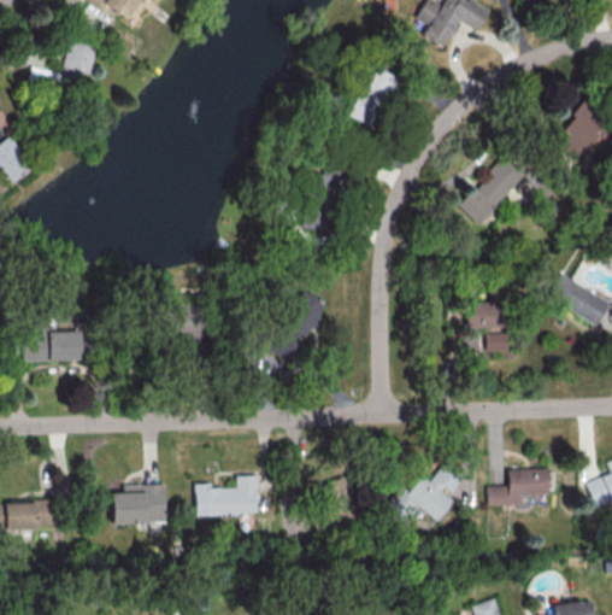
[(89,0),(123,24),(140,0),(89,0)]
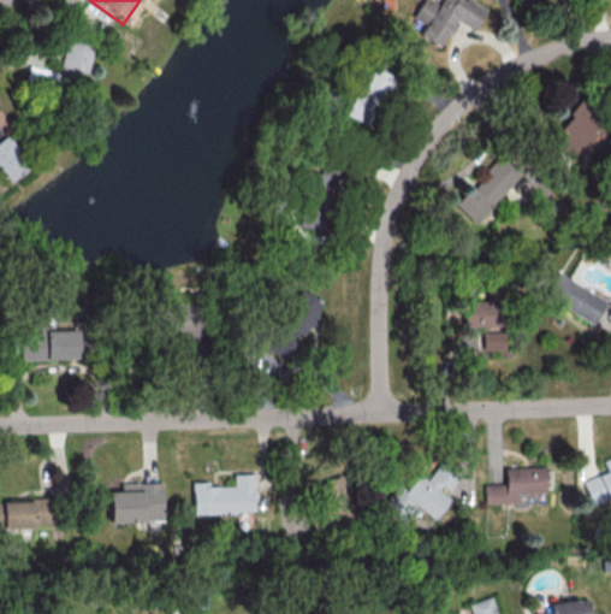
[(490,12),(467,0),(445,0),(443,6),(432,0),(426,0),(416,19),(428,27),(422,36),(445,49),(461,22),(479,33),(490,12)]
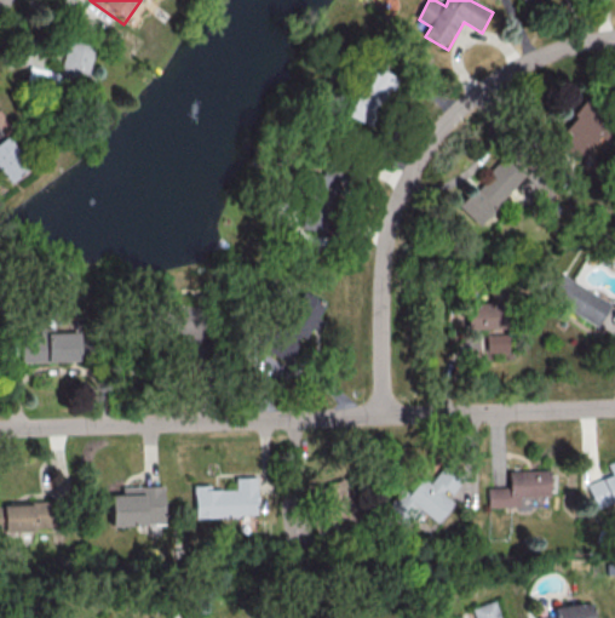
[(98,47),(72,41),(64,75),(33,68),(30,83),(62,90),(64,79),(90,85),(98,47)]
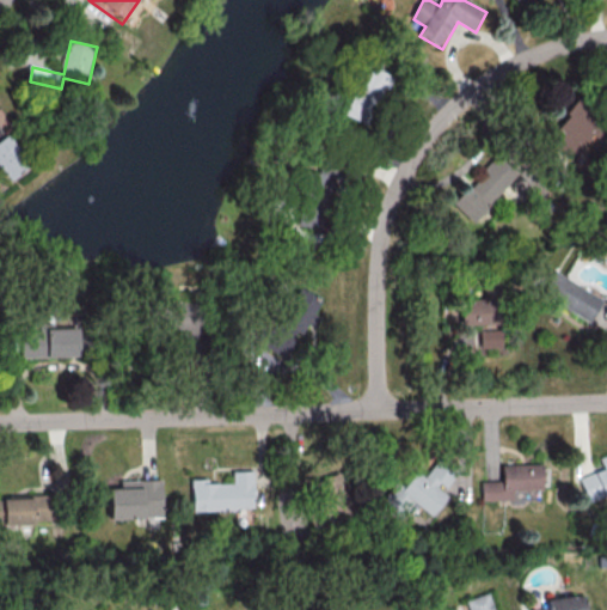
[(347,117),(374,127),(392,75),(365,66),(347,117)]
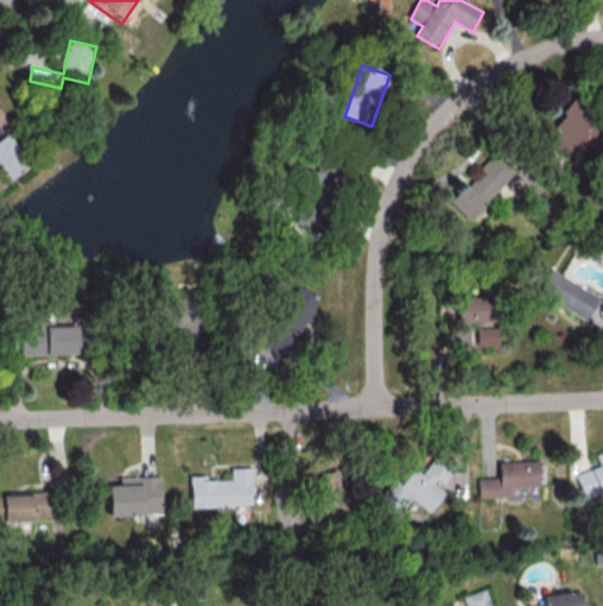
[(551,145),(572,162),(602,121),(602,119),(577,100),(557,128),(562,132),(551,145)]
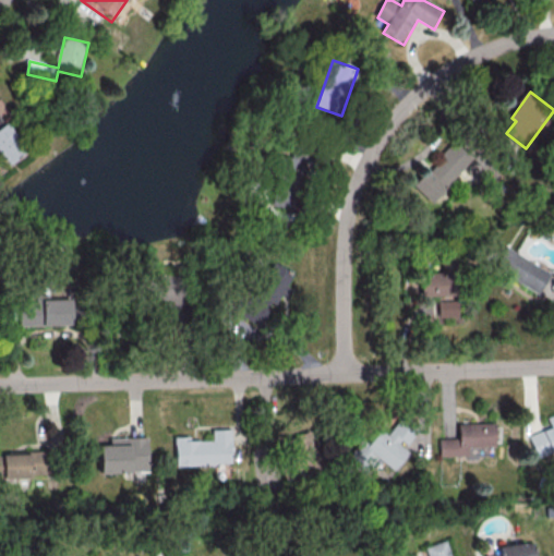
[(0,154),(8,167),(27,153),(0,113),(0,154)]
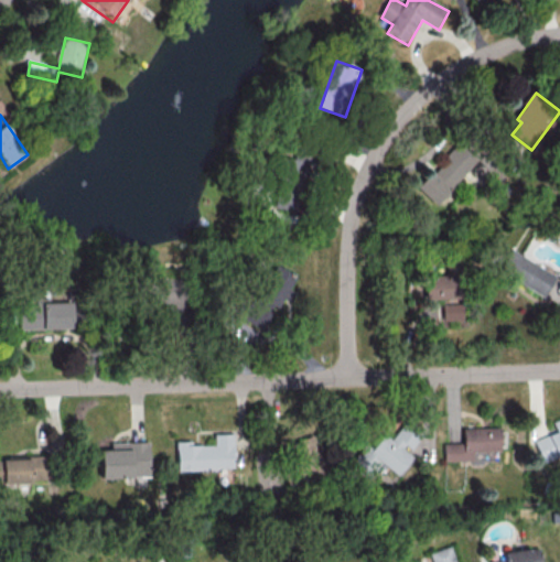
[(420,188),(439,206),(483,160),(463,142),(420,188)]
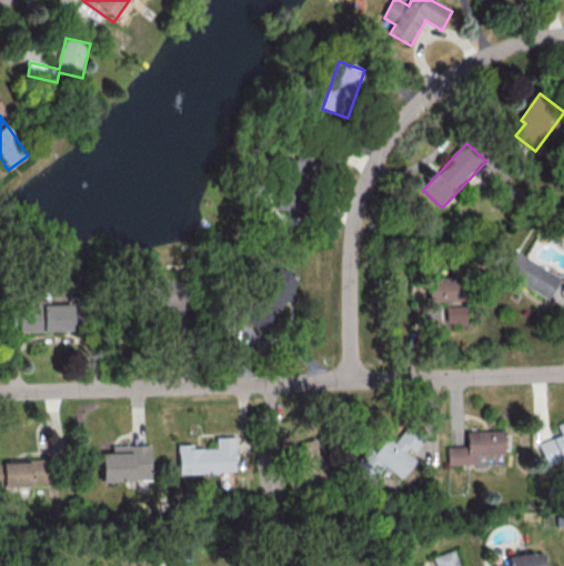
[(281,211),(306,213),(311,161),(285,159),(281,211)]
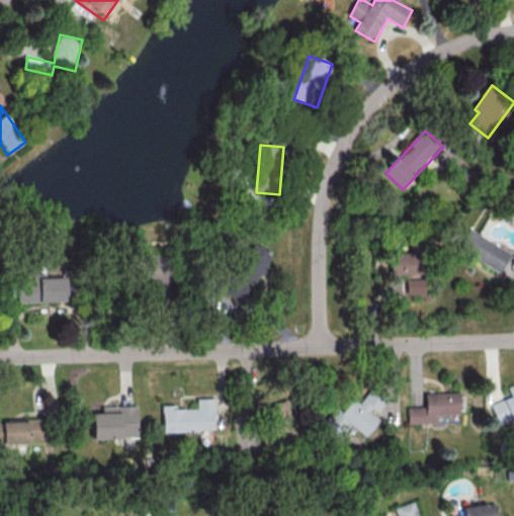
[(461,250),(501,273),(512,255),(473,231),(461,250)]
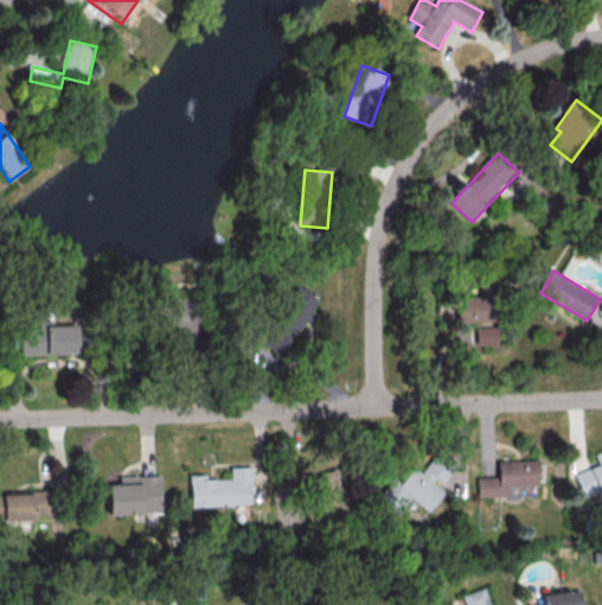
[(261,346),(283,360),(321,299),(298,285),(261,346)]
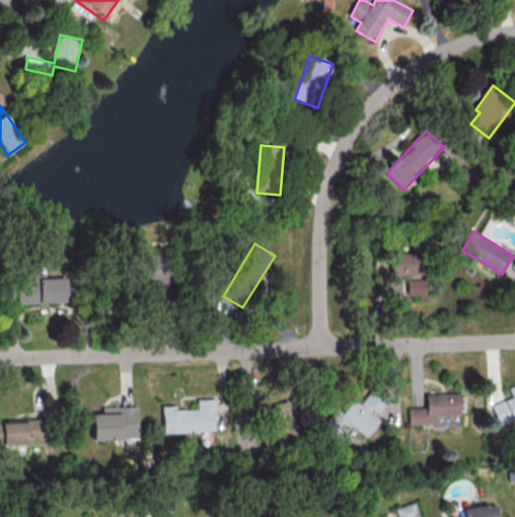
[(393,277),(425,276),(424,253),(393,254),(393,277)]
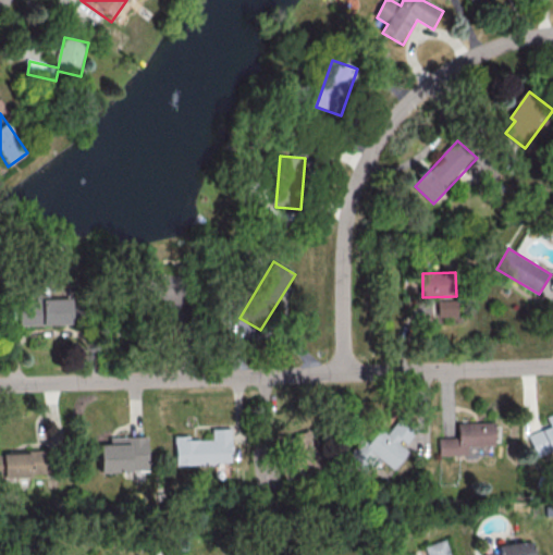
[(183,275),(146,273),(144,304),(182,306),(183,275)]
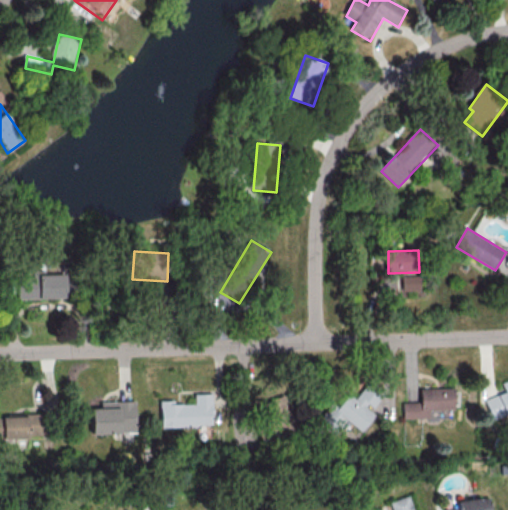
[(20,301),(72,299),(71,275),(50,276),(50,272),(35,272),(35,277),(19,278),(20,301)]
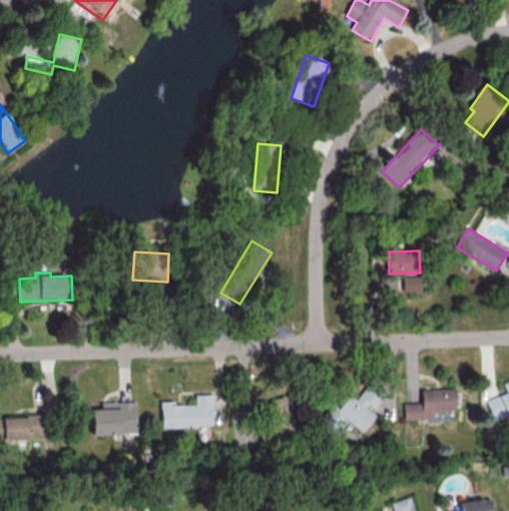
[(423,278),(405,279),(405,294),(424,293),(423,278)]
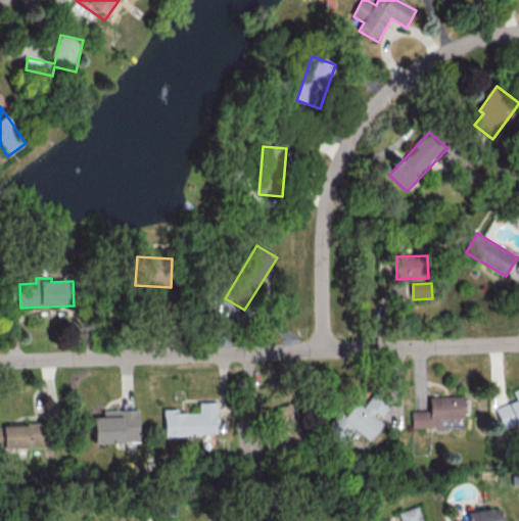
[(498,410),(506,430),(518,425),(518,391),(515,392),(518,401),(498,410)]
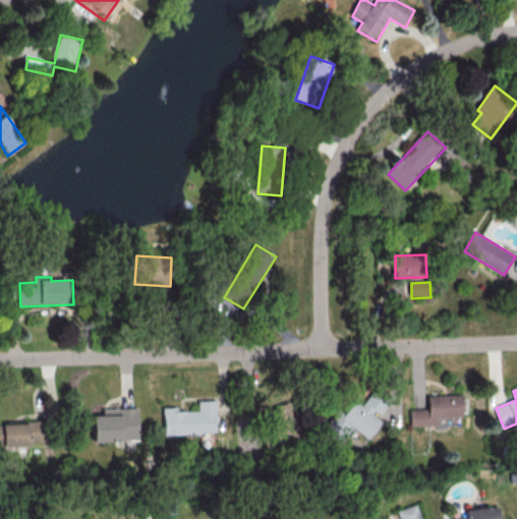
[(370,441),(384,420),(381,418),(390,405),(372,394),(363,407),(355,401),(346,415),(339,411),(326,430),(344,444),(354,429),(370,441)]
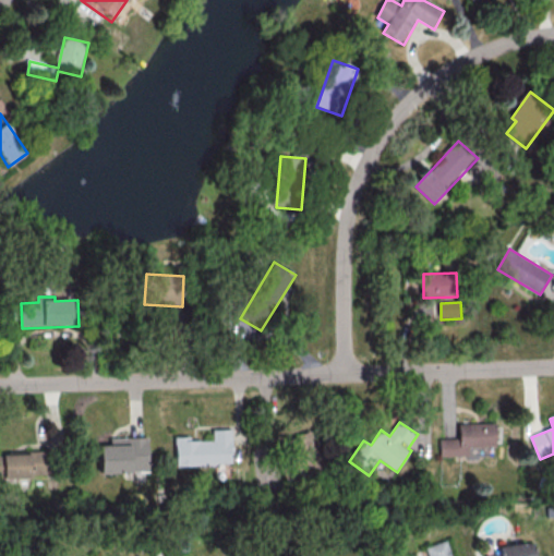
[(470,448),(497,448),(496,424),(460,425),(460,439),(442,440),(442,458),(470,457),(470,448)]
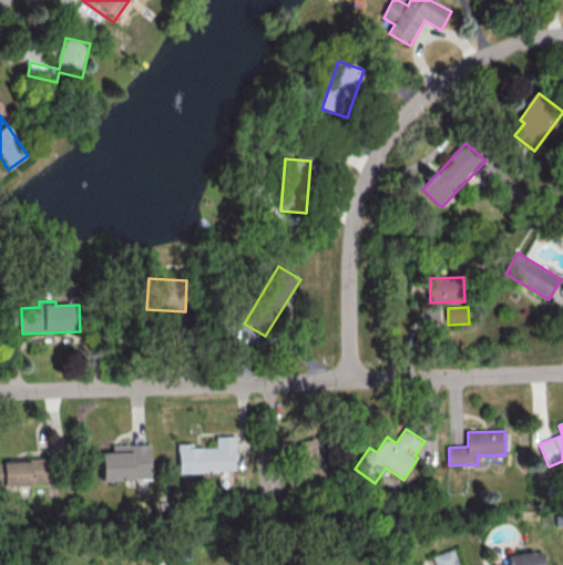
[(180,474),(237,473),(237,438),(217,439),(217,449),(194,450),(194,445),(180,445),(180,474)]
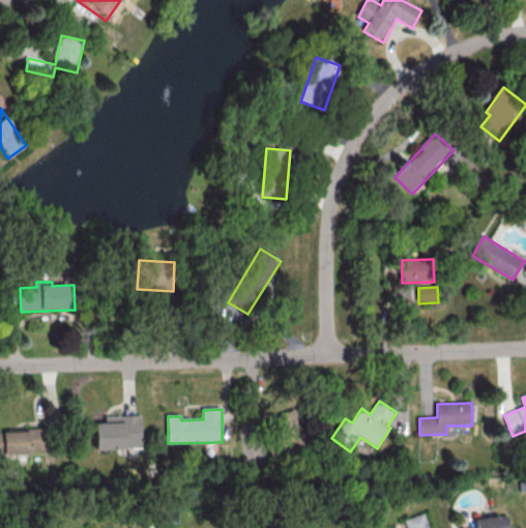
[(300,414),(279,418),(284,445),(305,440),(300,414)]
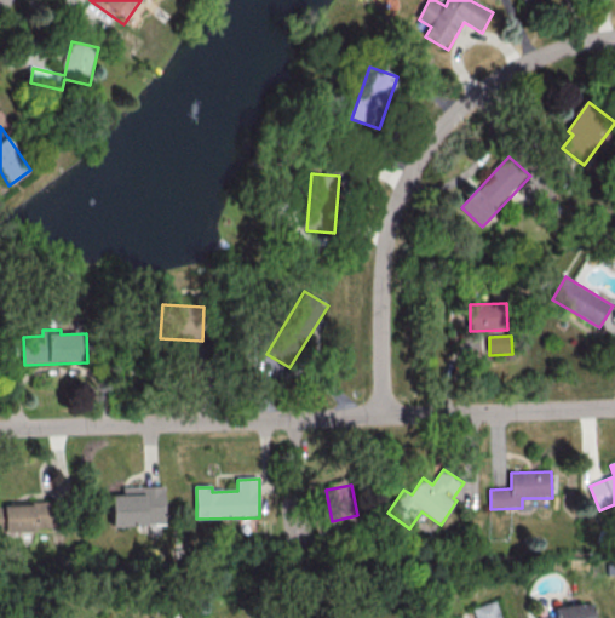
[(165,487),(124,488),(125,496),(111,497),(113,527),(166,526),(165,487)]
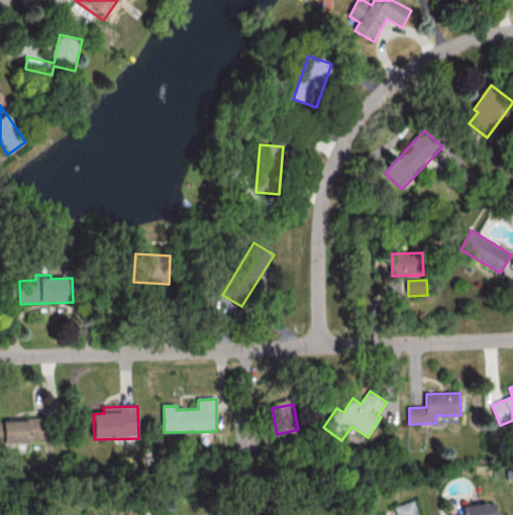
[(43,420),(0,420),(0,443),(44,442),(43,420)]
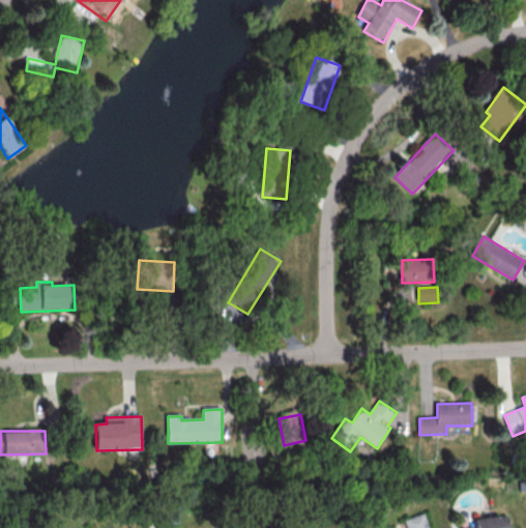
[(510,527),(509,516),(476,521),(477,527),(510,527)]
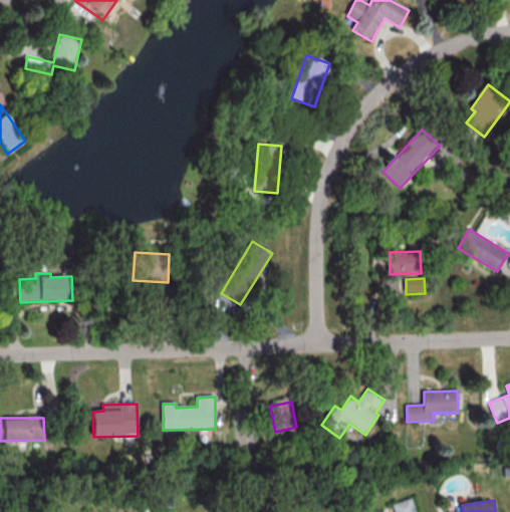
[(416,501),(419,511),(398,511),(397,507),(416,501)]
